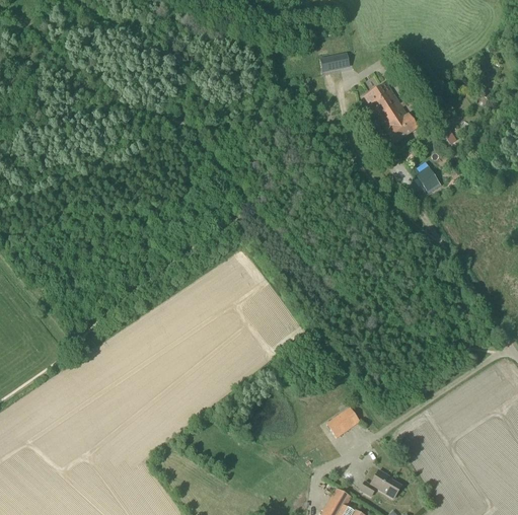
[(326,56),(327,70),(346,68),(345,54),(326,56)]
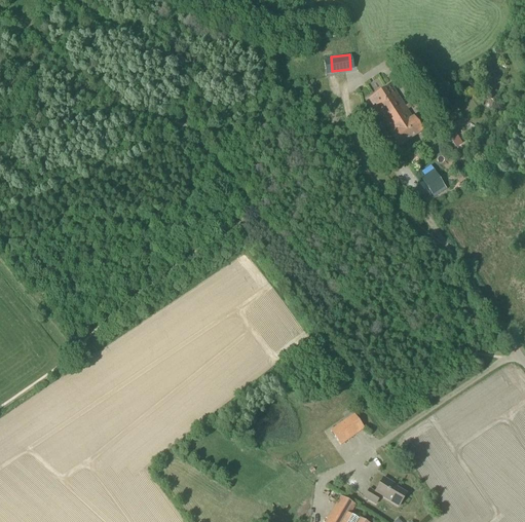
[(369,97),(382,118),(399,143),(423,127),(414,113),(414,114),(392,81),(369,97)]
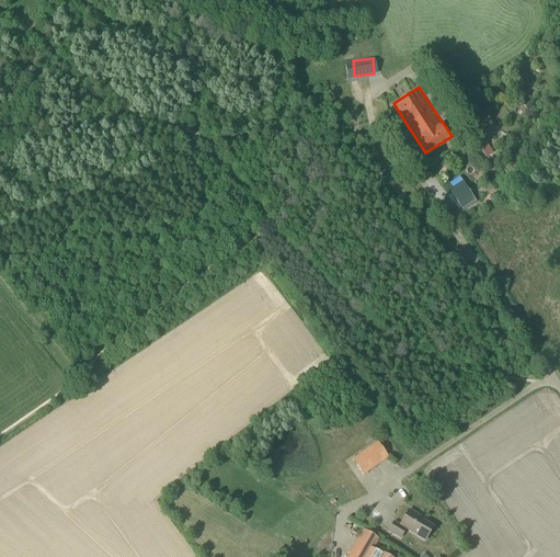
[(459,201),(465,208),(480,200),(475,191),(459,201)]
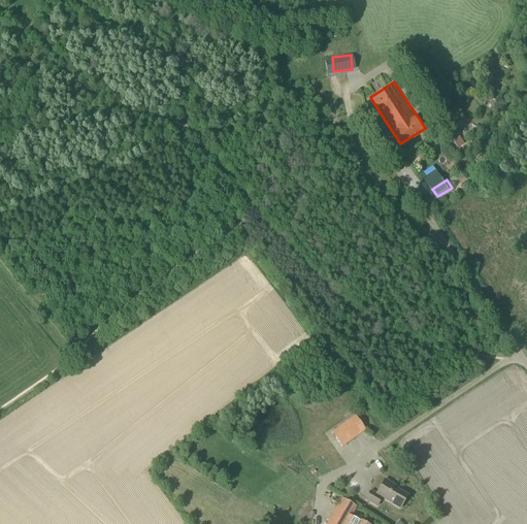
[(342,444),(365,427),(356,414),(333,430),(342,444)]
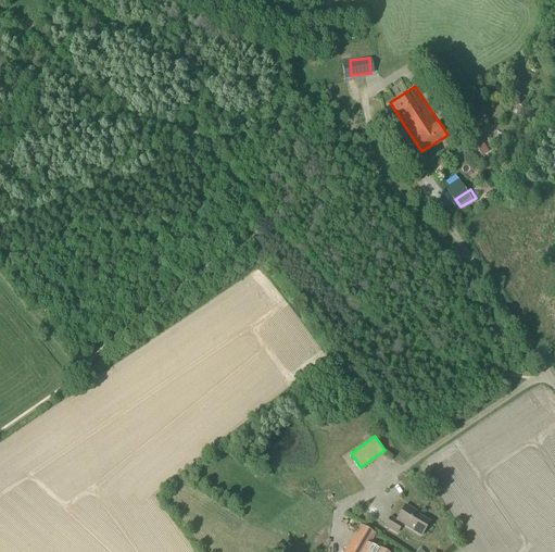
[(430,518),(419,512),(420,510),(406,502),(398,516),(391,512),(386,523),(398,530),(403,522),(421,532),(430,518)]
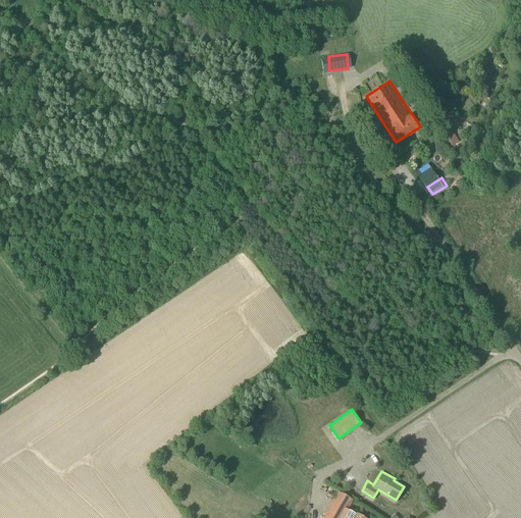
[(356,512),(348,508),(349,508),(354,498),(343,491),(339,488),(336,493),(322,516),(321,517),(322,517),(368,517),(357,511),(356,512)]
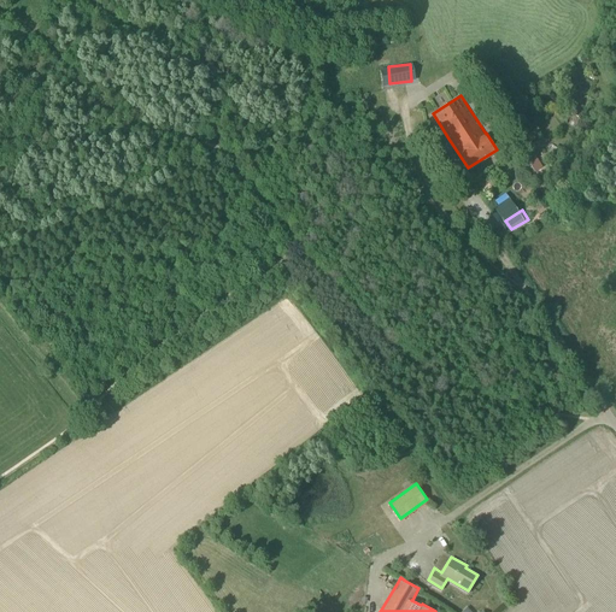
All buildings are outlined.
